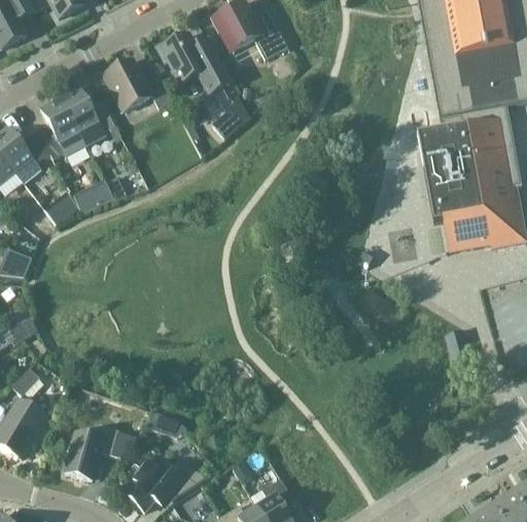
[(0,0),(0,46),(1,48),(26,35),(10,5),(20,0),(0,0)]
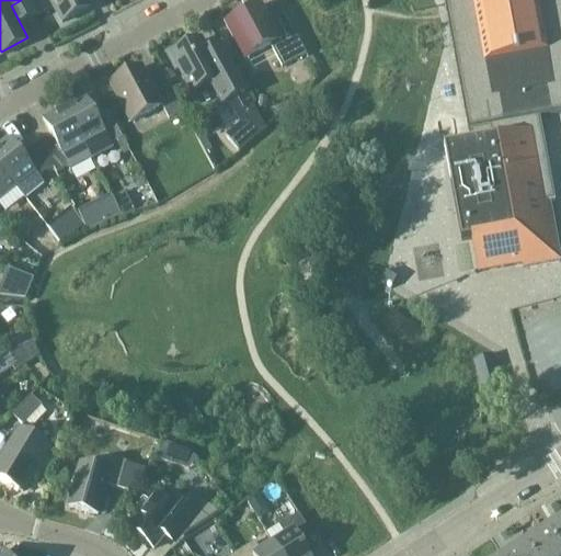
[(34,0),(41,12),(52,6),(48,0),(34,0)]
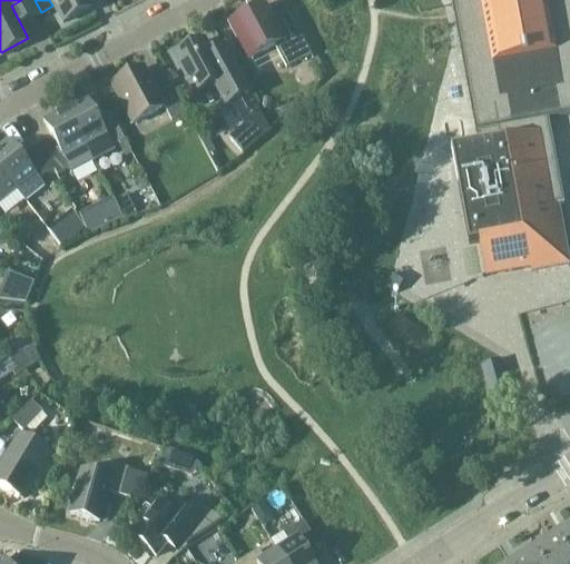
[(52,0),(62,19),(91,3),(89,0),(52,0)]
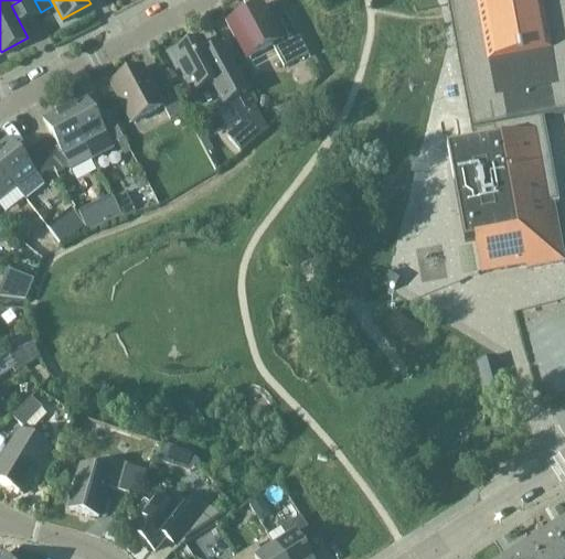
[(309,45),(288,10),(273,19),(263,0),(259,0),(227,20),(247,54),(273,39),(286,61),(309,45)]
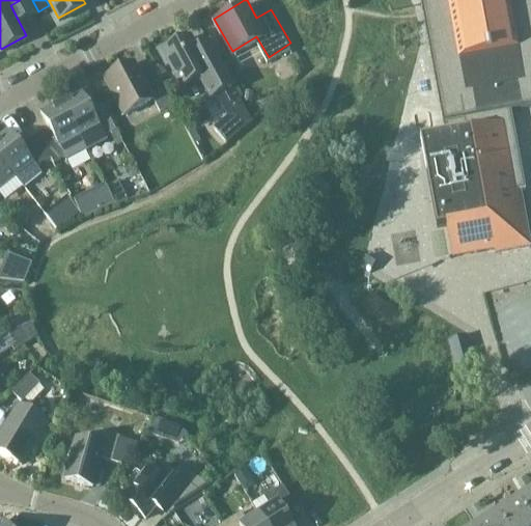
[(443,118),(445,129),(419,134),(436,223),(446,221),(451,253),(494,245),(494,248),(529,242),(519,186),(525,185),(513,125),(507,126),(503,107),(530,102),(530,0),(420,0),(442,118),(443,118)]
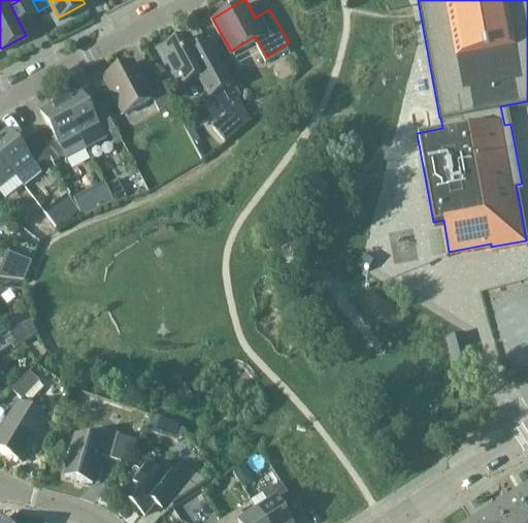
[(173,37),(156,46),(164,63),(168,61),(180,84),(198,74),(209,94),(231,83),(219,58),(217,55),(204,62),(189,33),(175,40),(173,37)]
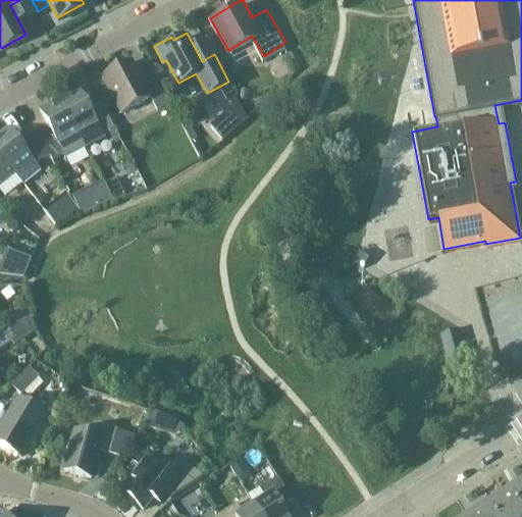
[(132,58),(102,73),(121,109),(150,95),(157,107),(169,100),(154,71),(142,78),(132,58)]
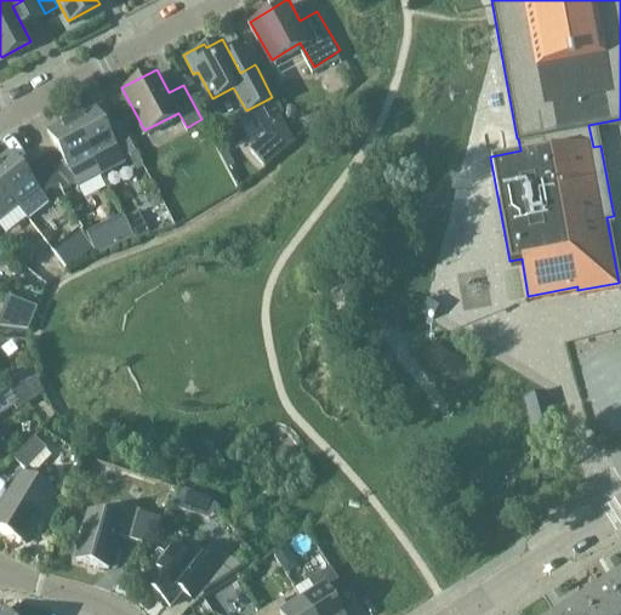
[(143,163),(135,148),(120,121),(108,127),(95,102),(70,115),(102,174),(125,161),(121,155),(127,153),(136,166),(143,163)]
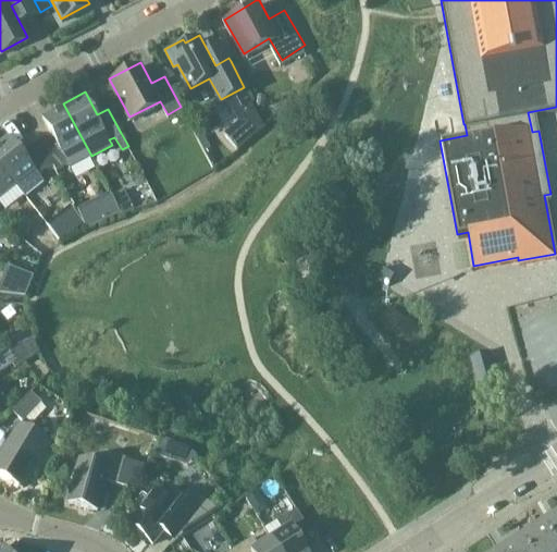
[(70,167),(91,156),(63,103),(41,114),(51,132),(35,139),(49,164),(52,162),(56,169),(67,162),(70,167)]
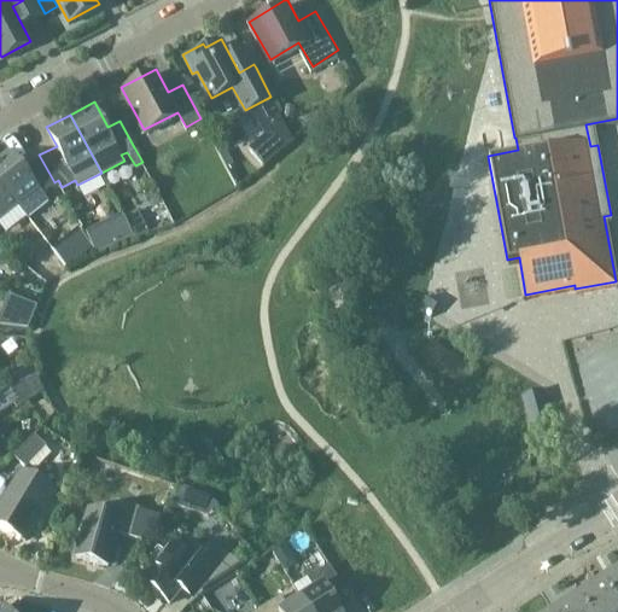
[(54,182),(39,155),(22,164),(9,147),(0,153),(0,179),(17,202),(28,215),(48,198),(41,190),(54,182)]
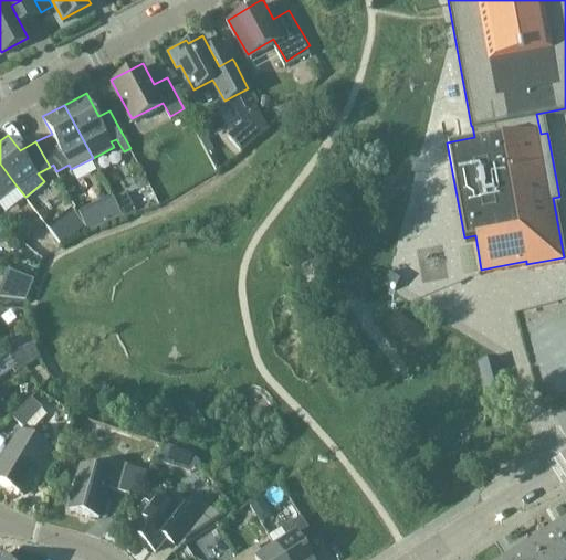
[(207,151),(211,148),(205,135),(200,137),(199,137),(207,151)]
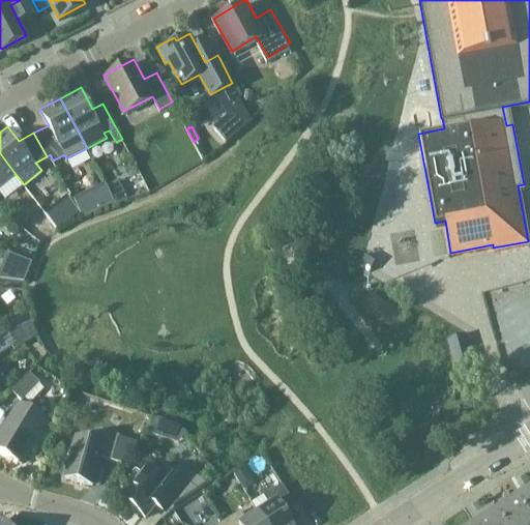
[(0,184),(15,173),(0,153),(0,184)]
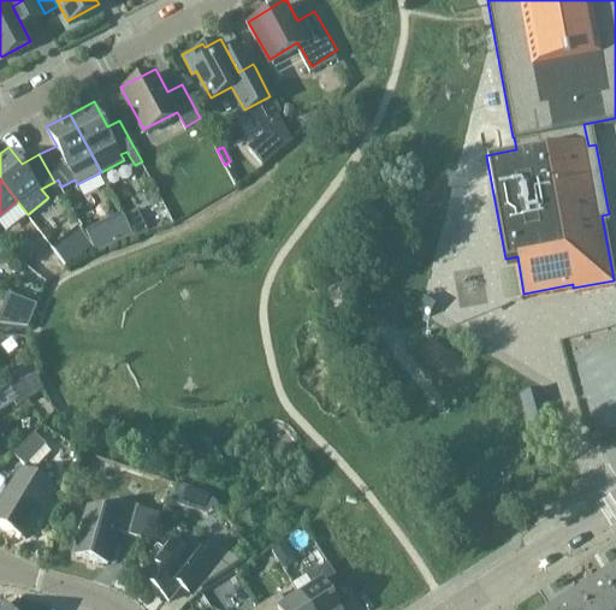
[(123,213),(132,231),(134,234),(148,229),(136,206),(123,213)]
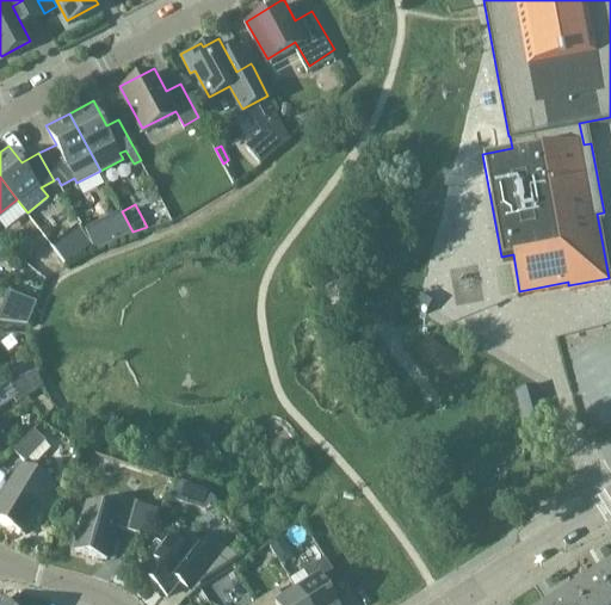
[(92,240),(96,247),(131,229),(122,211),(86,228),(92,240)]
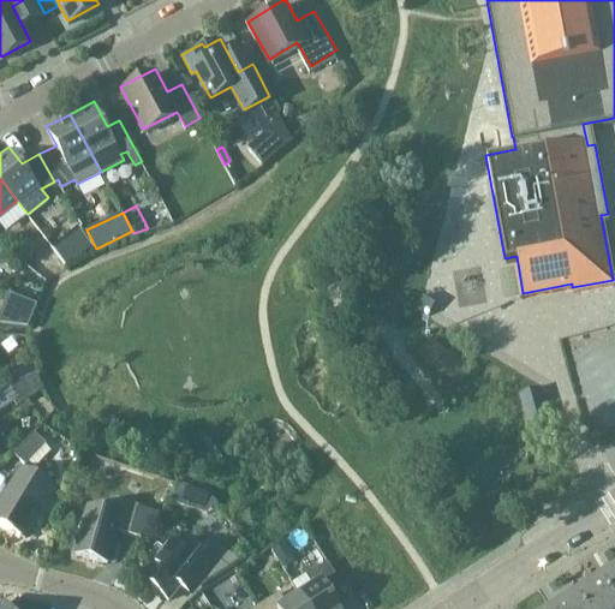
[(421,293),(415,303),(428,311),(435,299),(422,292),(421,293)]
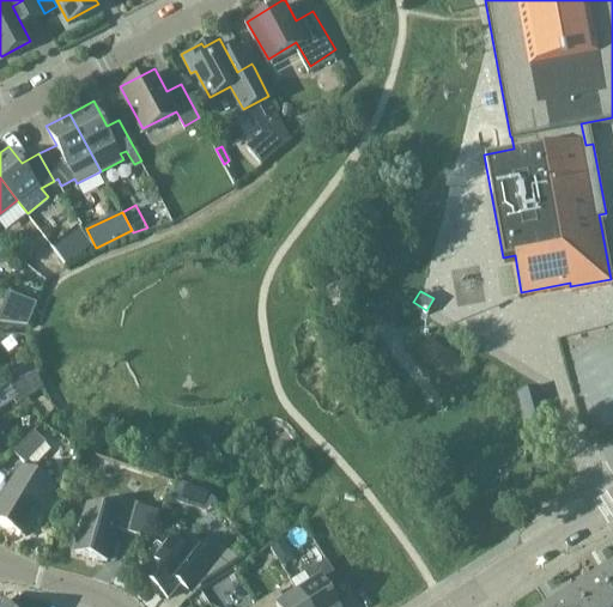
[(23,295),(13,320),(29,321),(37,301),(23,295)]
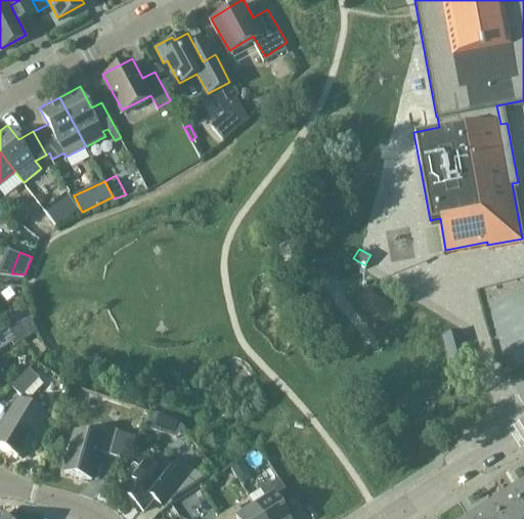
[(14,322),(31,315),(27,305),(10,312),(14,322)]
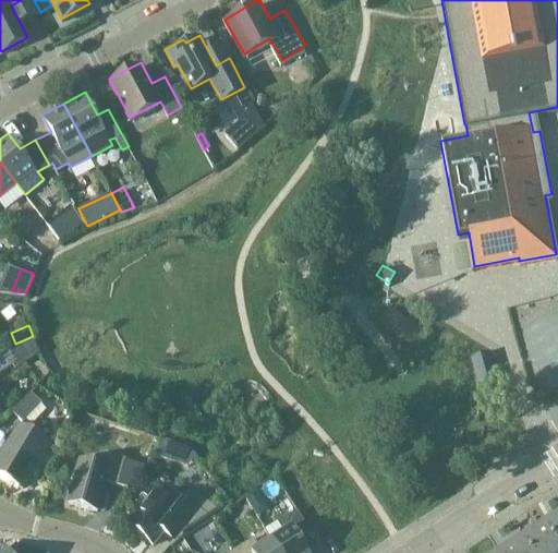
[(0,369),(13,361),(16,367),(40,350),(33,336),(15,344),(0,349),(0,369)]
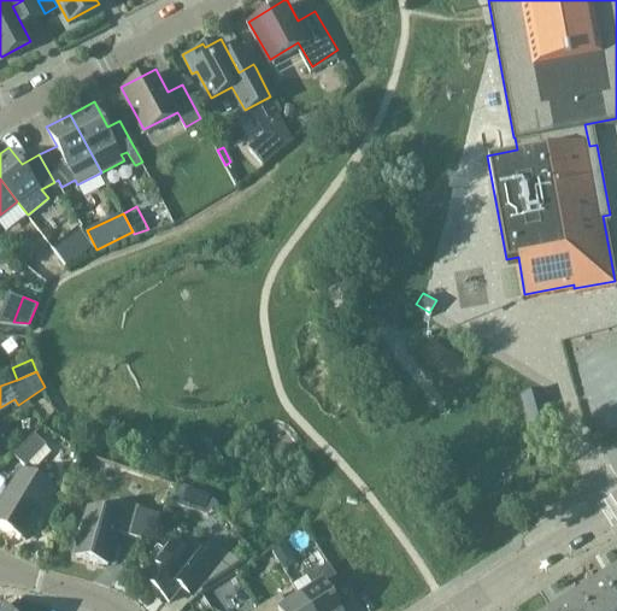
[(521,392),(534,439),(553,433),(540,386),(521,392)]
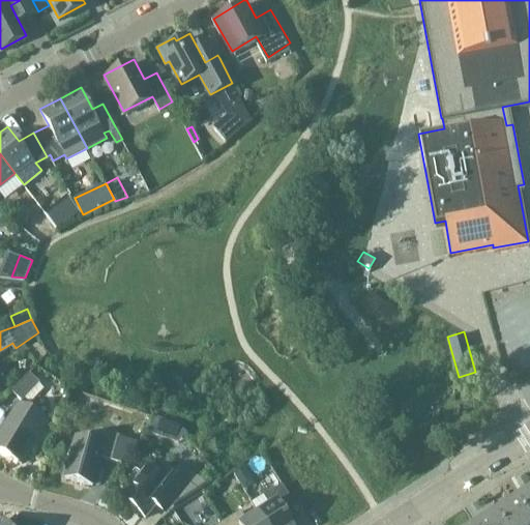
[(22,399),(39,380),(29,370),(11,388),(22,399)]
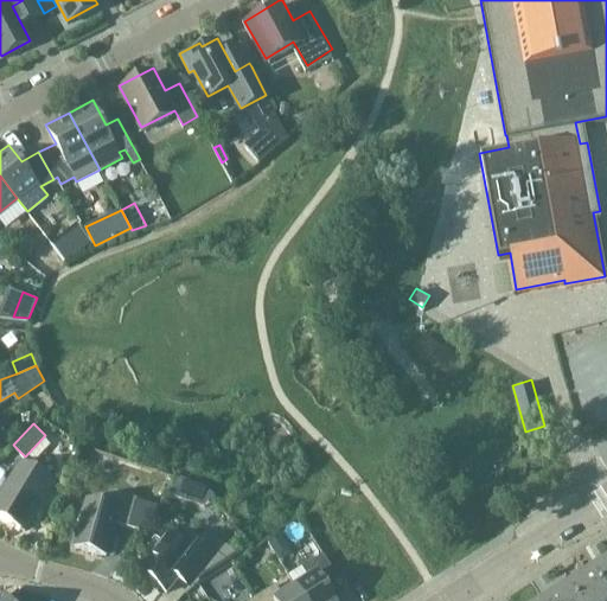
[(20,459),(0,491),(0,511),(24,526),(53,479),(20,459)]
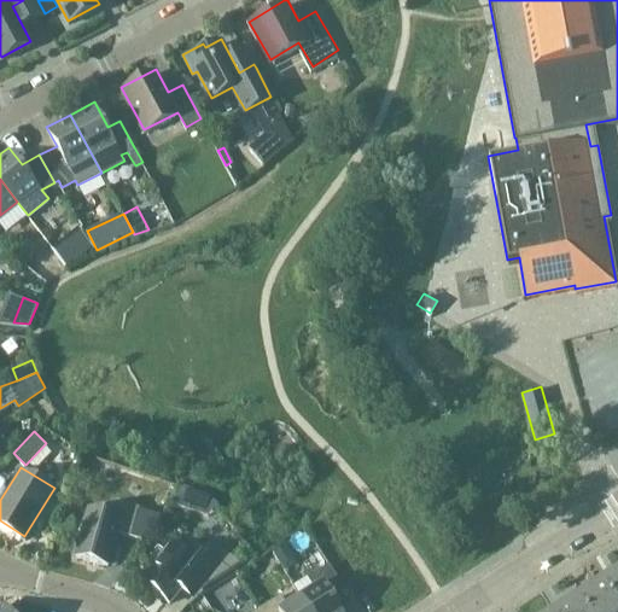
[(182,484),(176,496),(193,505),(200,491),(182,484)]
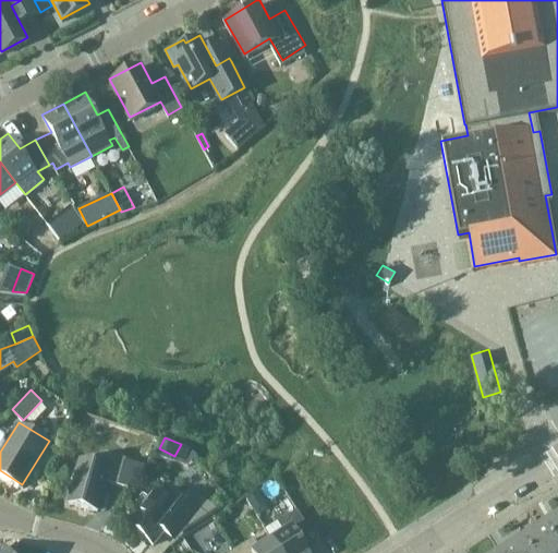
[(145,463),(124,457),(124,455),(111,452),(108,464),(80,456),(69,500),(97,507),(105,478),(129,484),(145,463)]
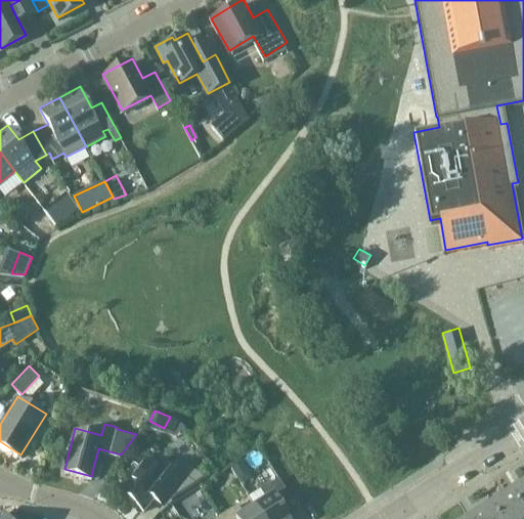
[(241,457),(229,464),(235,473),(247,467),(241,457)]
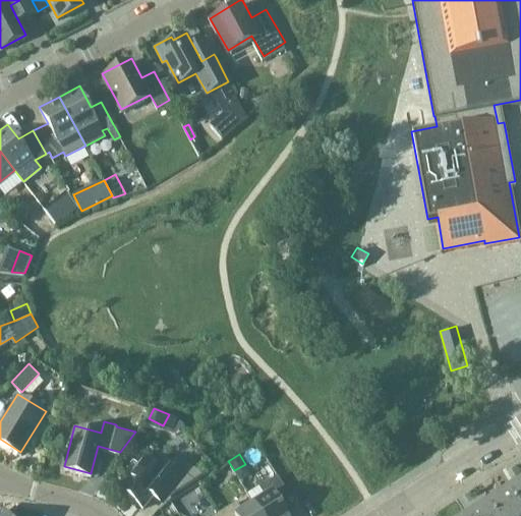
[(128,474),(119,486),(142,505),(152,494),(162,503),(171,492),(203,471),(181,455),(173,460),(167,455),(158,466),(143,455),(138,462),(132,457),(122,469),(128,474)]
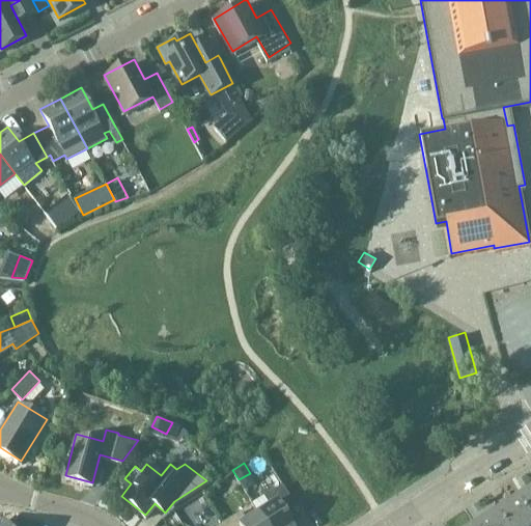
[(269,502),(256,509),(267,525),(295,525),(286,510),(298,503),(282,480),(262,493),(269,502)]
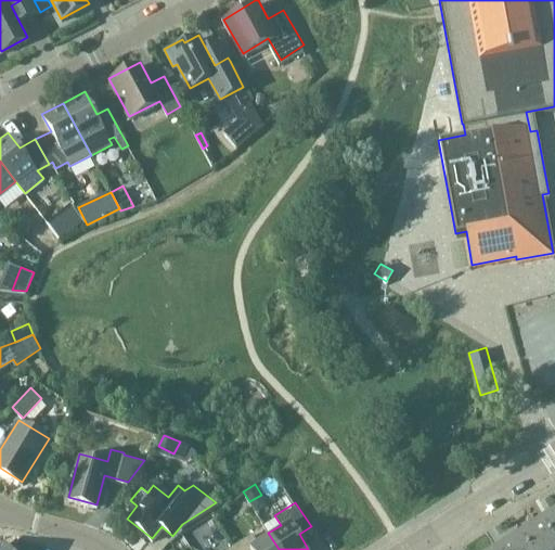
[(554,507),(541,516),(554,537),(554,507)]
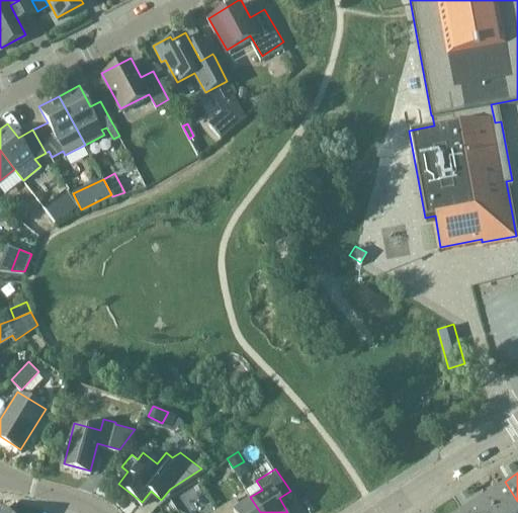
[(517,512),(517,501),(505,482),(485,495),(496,512),(517,512)]
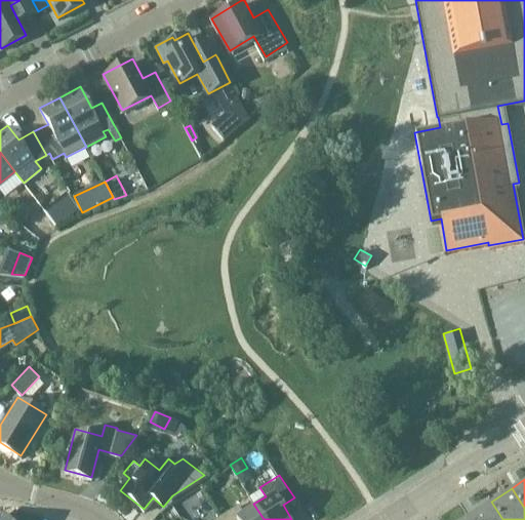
[(264,519),(253,504),(244,510),(238,501),(219,513),(224,519),(264,519)]
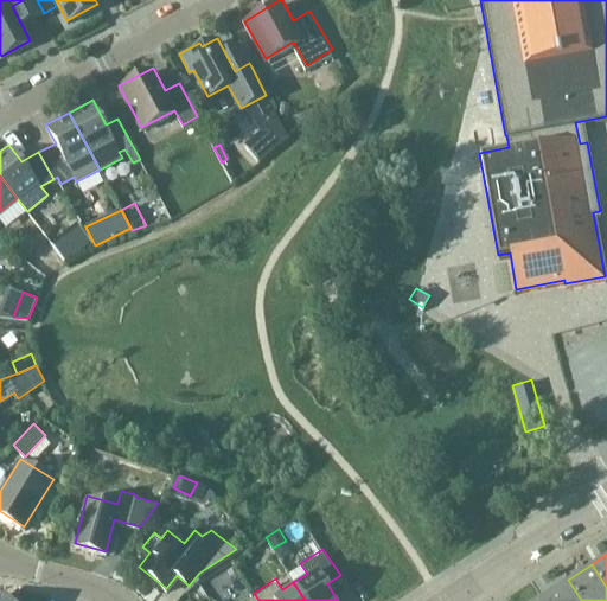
[(581,600),(568,580),(543,595),(547,600),(581,600)]
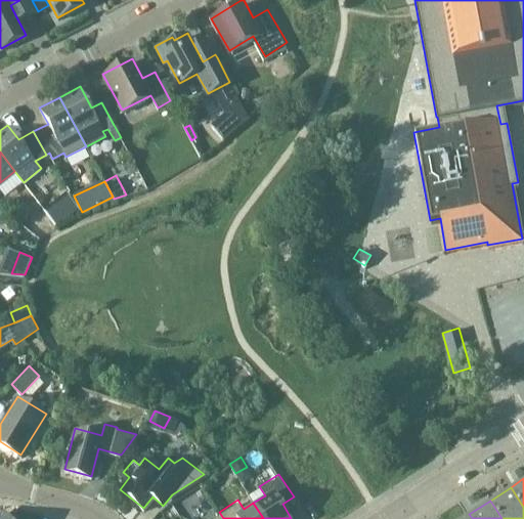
[(23,518),(15,508),(7,513),(10,518),(23,518)]
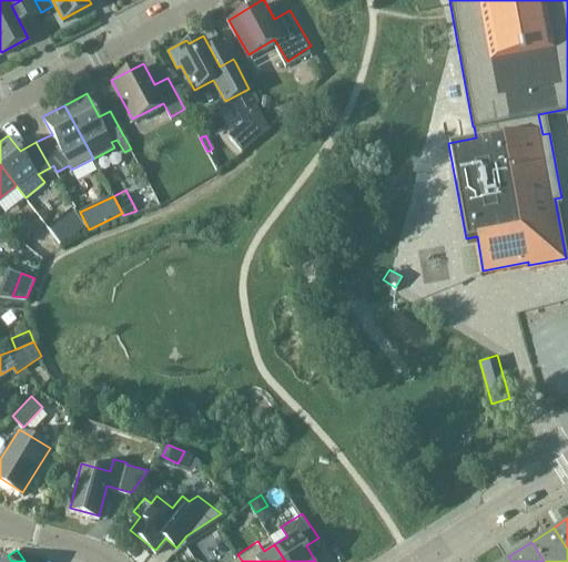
[(0,555),(0,561),(11,561),(8,555),(6,552),(0,555)]
